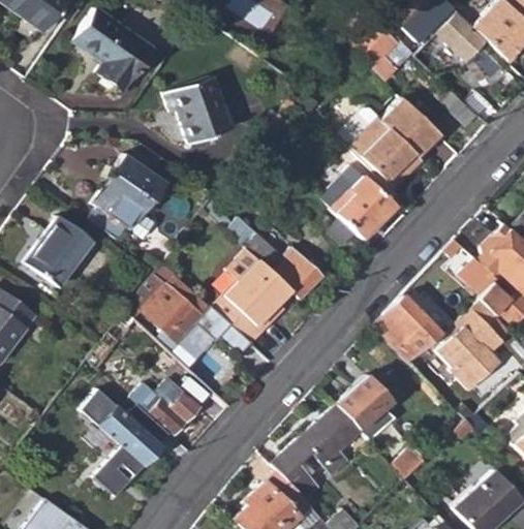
[(0,0),(41,31),(63,0),(0,0)]
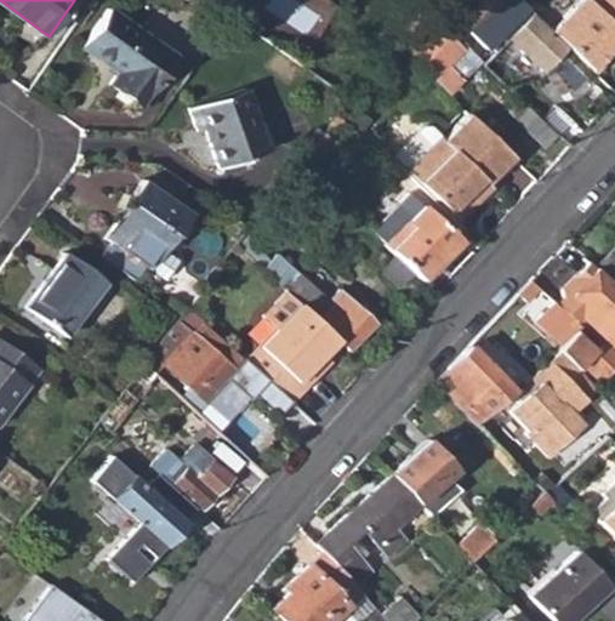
[(437,0),(432,0),(427,6),(485,61),(493,68),(504,56),(495,49),(508,33),(533,9),(524,0),(446,0),(442,5),(437,0)]
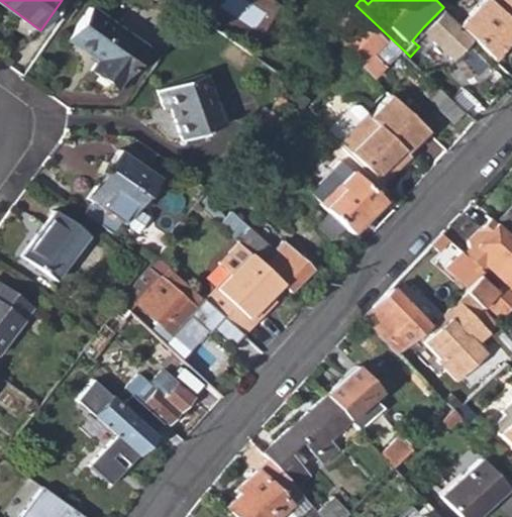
[(511,0),(487,0),(465,27),(504,59),(511,49),(511,0)]
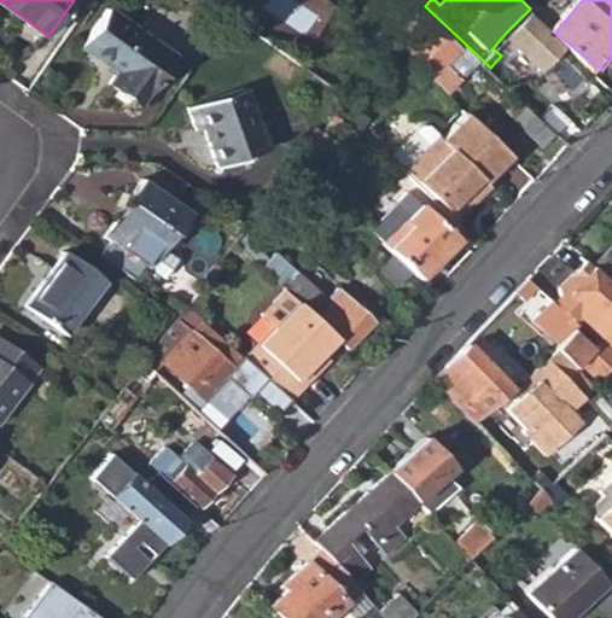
[(425,6),(397,42),(408,52),(450,94),(483,60),(425,6)]
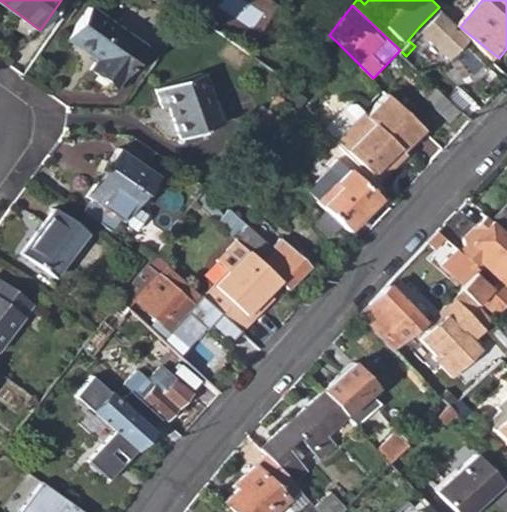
[(94,6),(70,39),(99,60),(93,68),(118,86),(147,45),(94,6)]
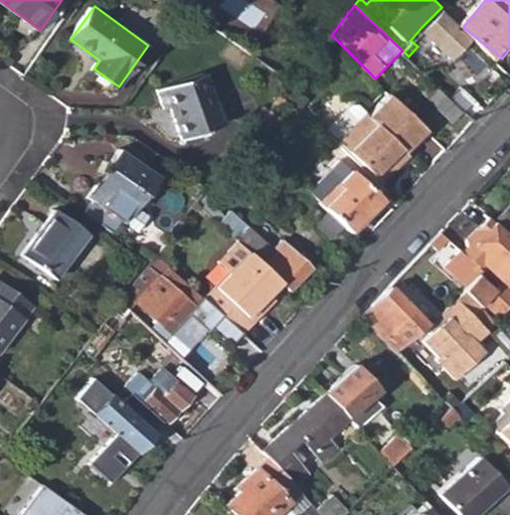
[(421,27),(427,31),(447,12),(442,7),(421,27)]
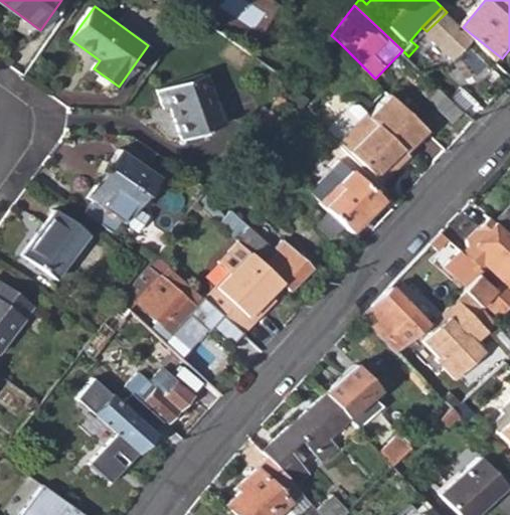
[(172,107),(184,138),(225,124),(207,73),(160,90),(167,108),(172,107)]
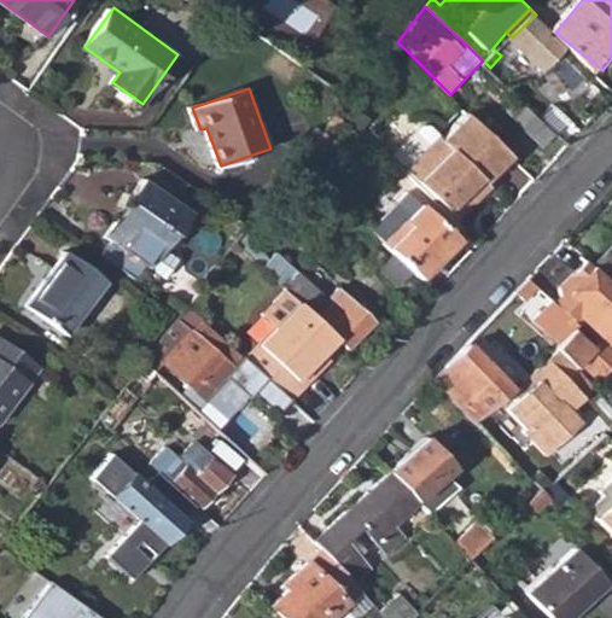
[(531,108),(520,120),(547,146),(560,134),(531,108)]
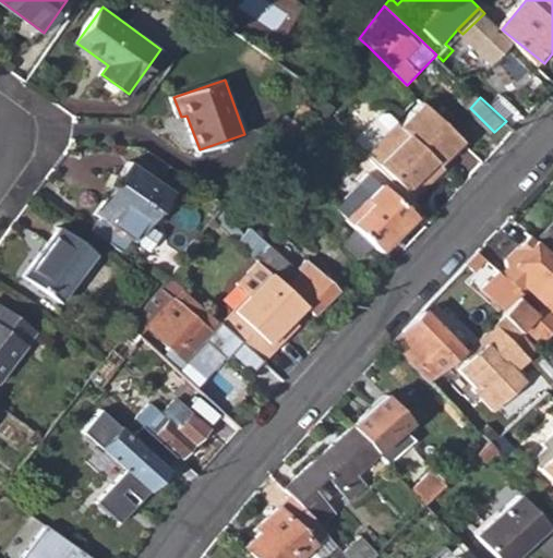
[(385,116),(358,143),(416,199),(436,179),(433,174),(442,165),(466,142),(427,102),(403,128),(391,114),(385,116)]
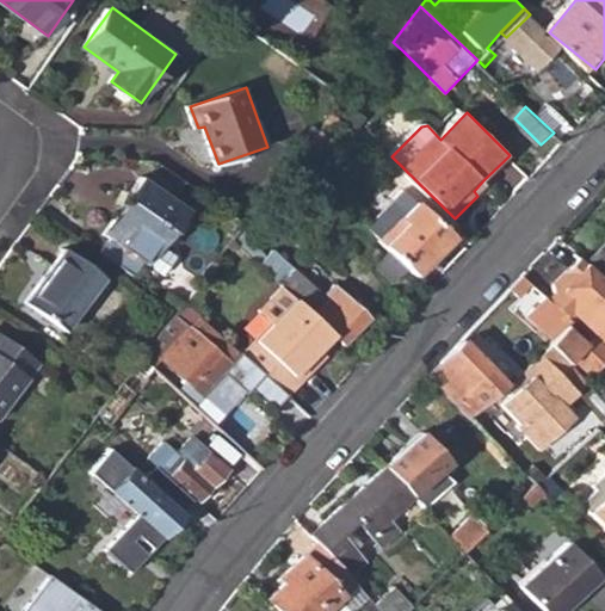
[(191,208),(146,177),(130,198),(136,203),(125,217),(122,214),(107,234),(149,264),(165,245),(191,208)]
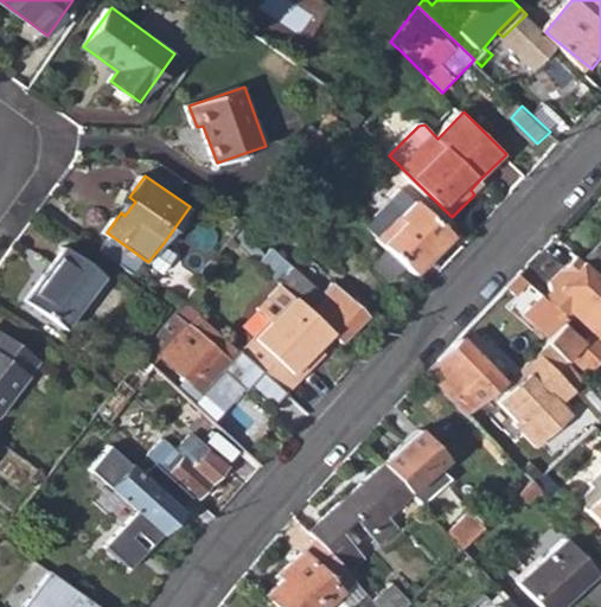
[(480,179),(471,190),(474,195),(485,184),(480,179)]
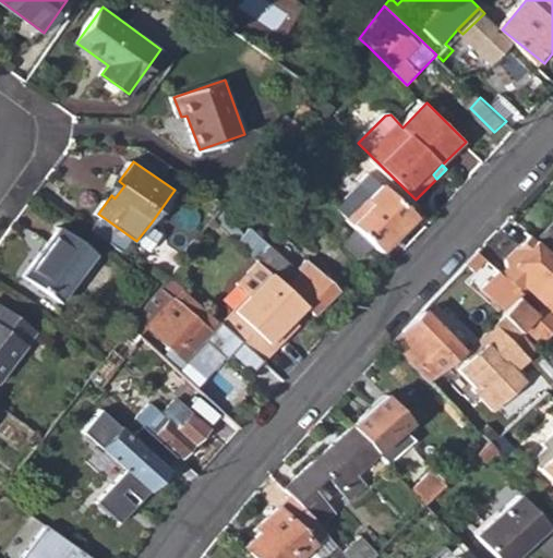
[(371,172),(337,207),(377,245),(398,223),(403,229),(417,215),(371,172)]
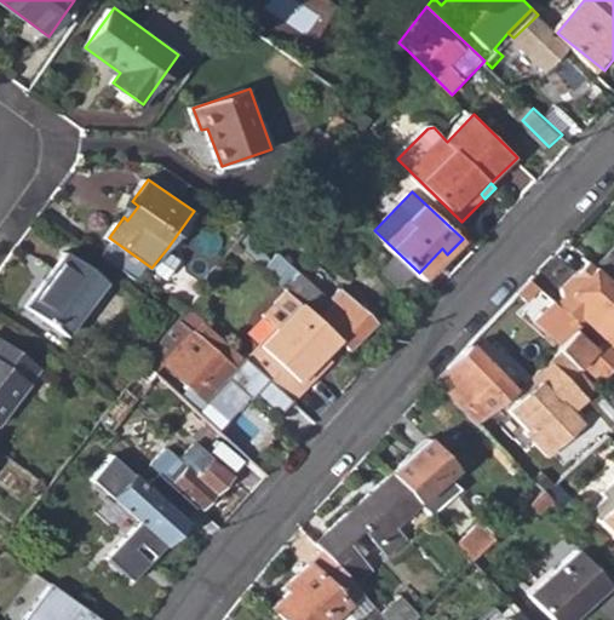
[(240,245),(267,269),(274,263),(246,237),(240,245)]
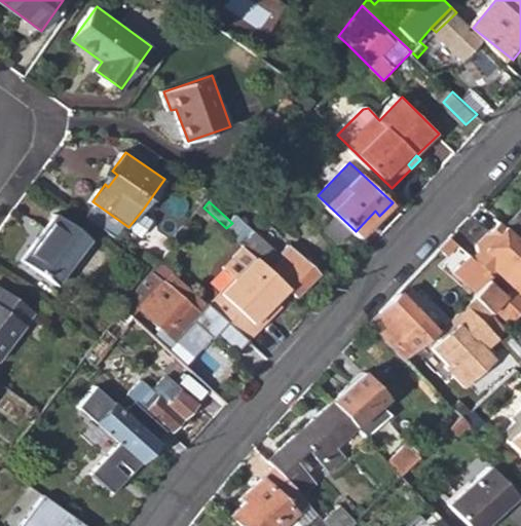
[(128,227),(142,238),(154,220),(142,211),(128,227)]
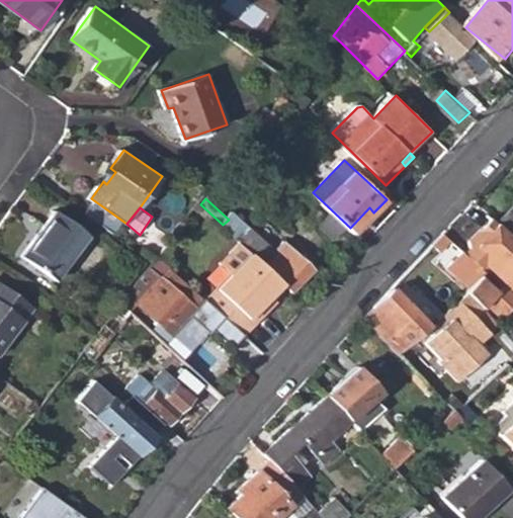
[(512,209),(502,221),(512,231),(512,209)]
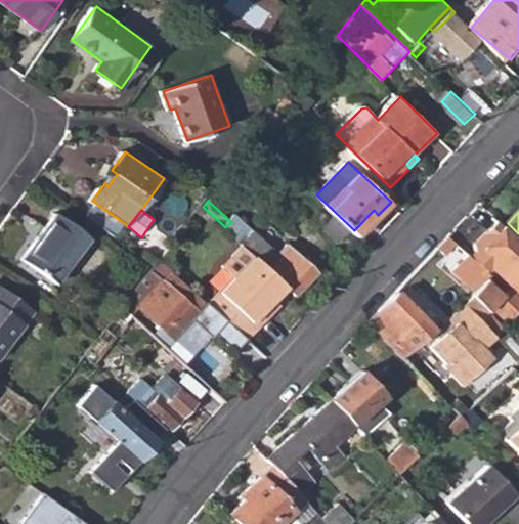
[(57,213),(25,259),(58,282),(91,237),(57,213)]
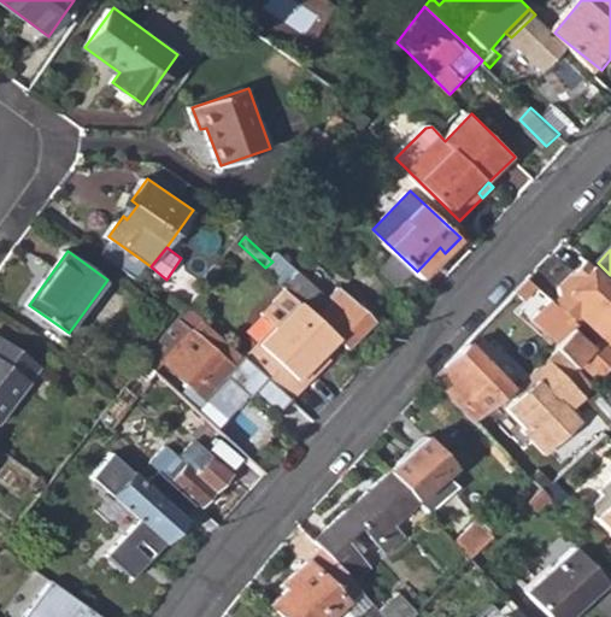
[(272,262),(265,268),(352,348),(377,321),(341,288),(330,300),(278,253),(272,262)]
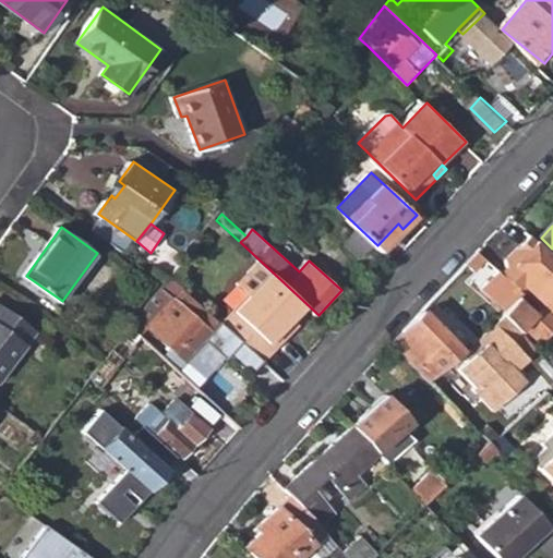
[(347,241),(363,257),(375,245),(358,229),(347,241)]
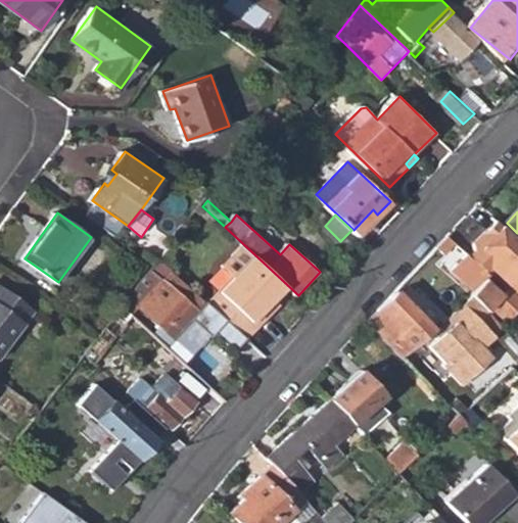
[(476,247),(511,280),(511,285),(513,288),(495,307),(509,322),(517,313),(517,236),(501,221),(476,247)]
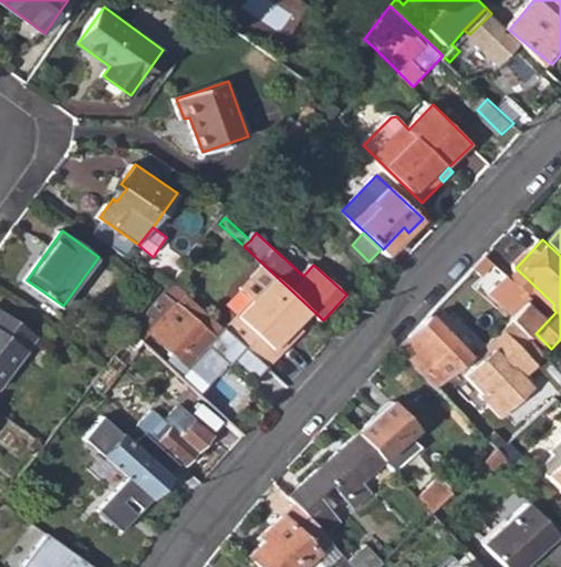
[(196,254),(175,281),(200,305),(204,300),(215,309),(228,294),(235,299),(246,285),(240,280),(256,264),(240,250),(237,255),(222,243),(205,263),(196,254)]
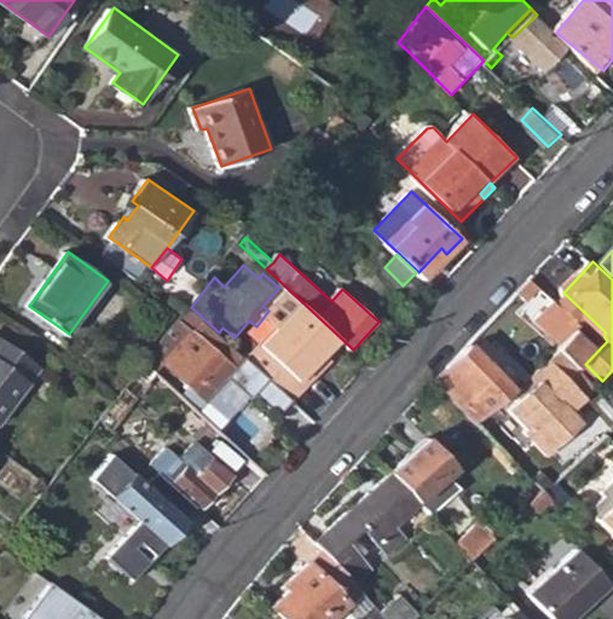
[(519,293),(527,300),(539,287),(532,279),(519,293)]
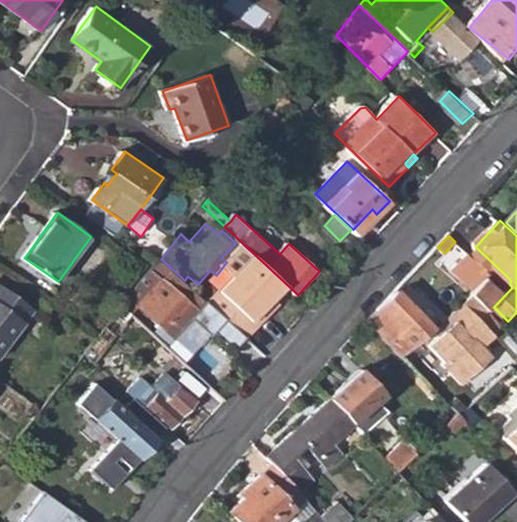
[(474,293),(490,273),(468,253),(451,270),(474,293)]
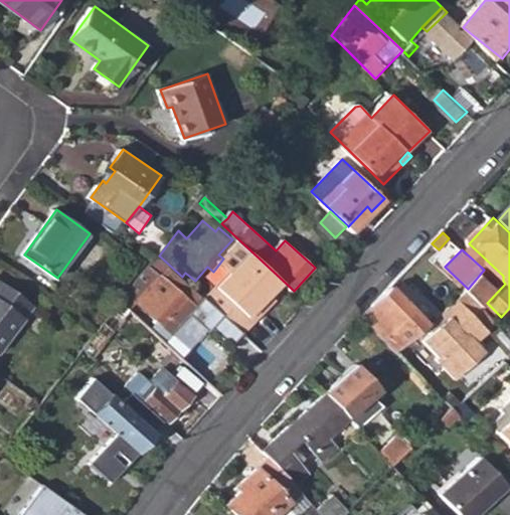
[(154,261),(123,301),(134,312),(141,303),(175,334),(197,309),(206,298),(182,277),(159,255),(154,261)]
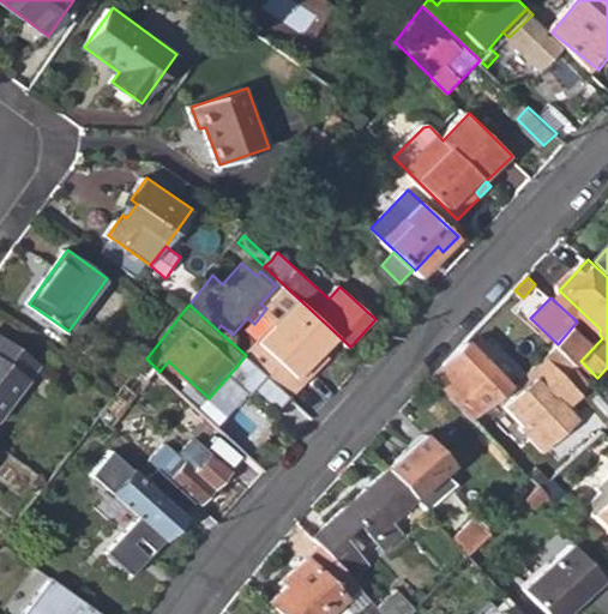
[(570,331),(558,345),(567,355),(581,342),(570,331)]
